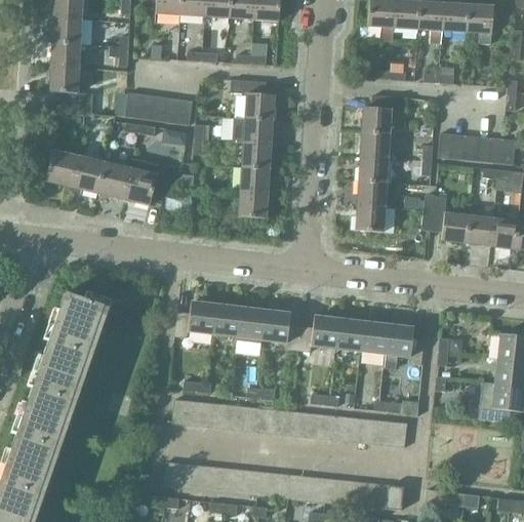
[(54,0),(53,17),(81,18),(81,0),(54,0)]
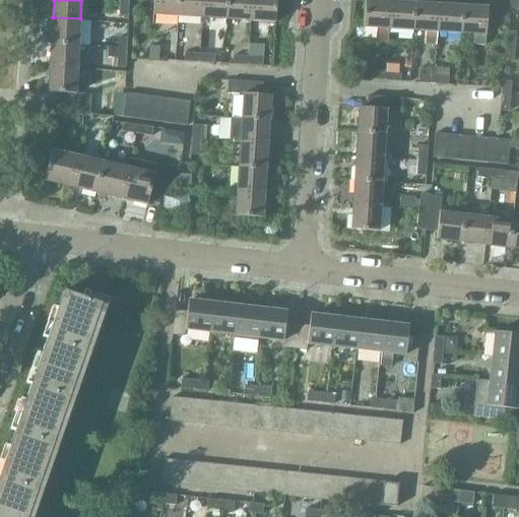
[(119,13),(129,13),(129,0),(120,0),(119,13)]
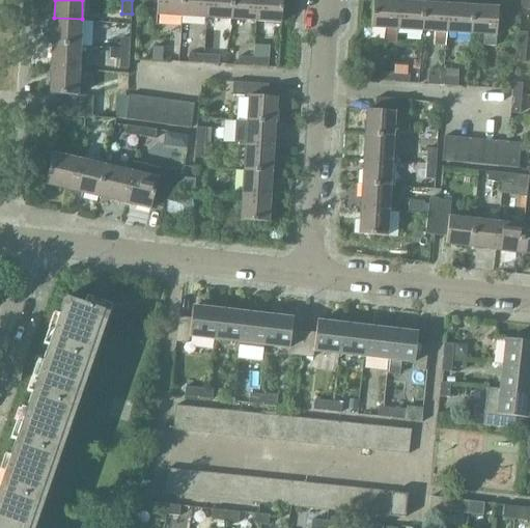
[(158,0),(157,12),(183,15),(183,0),(158,0)]
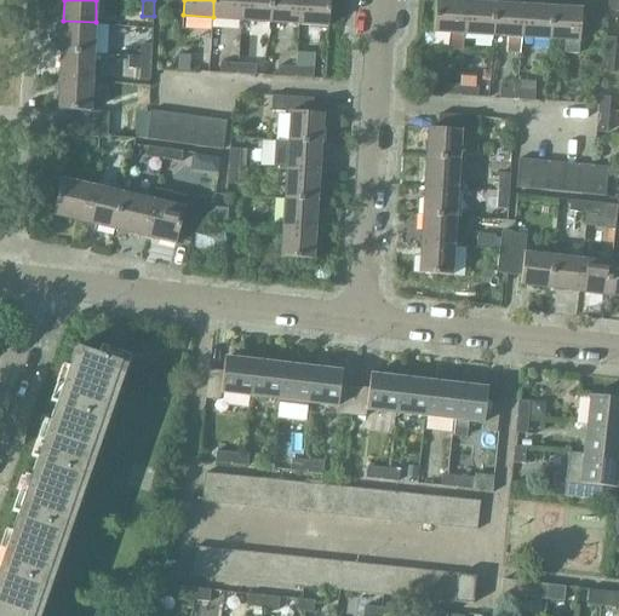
[(213,0),(213,17),(241,18),(242,0),(213,0)]
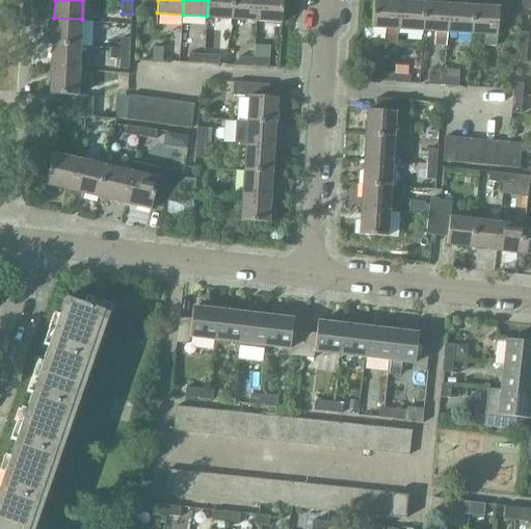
[(208,0),(207,16),(232,18),(233,0),(208,0)]
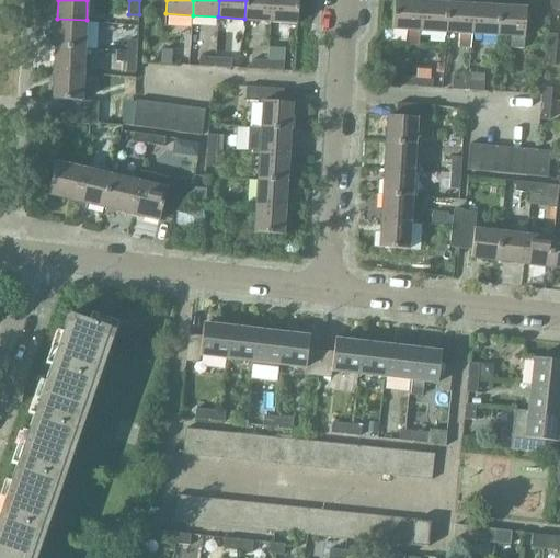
[(246,0),(244,19),(271,20),(272,0),(246,0)]
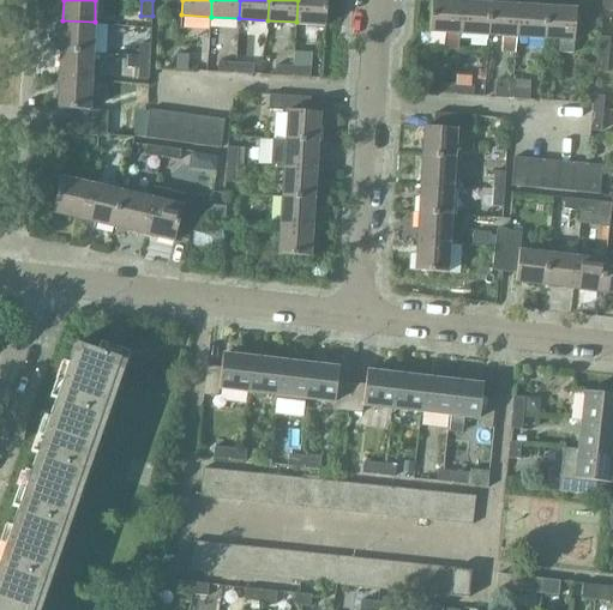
[(298,0),(296,22),(325,24),(326,0),(298,0)]
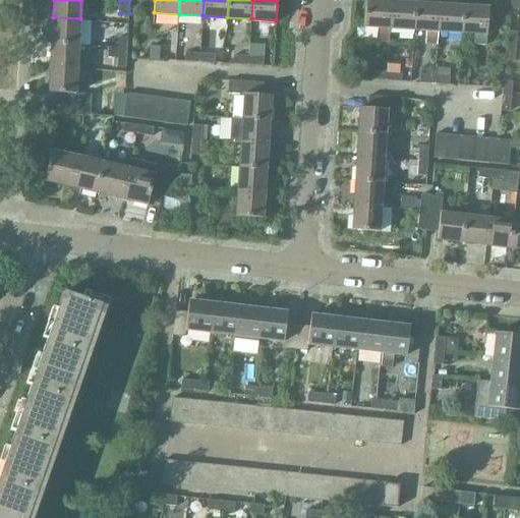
[(365,25),(390,26),(392,0),(367,0),(365,25)]
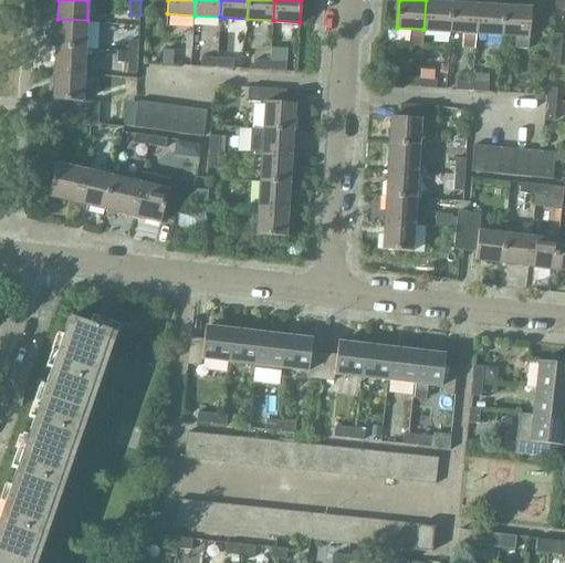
[(424,29),(450,31),(452,1),(426,0),(424,29)]
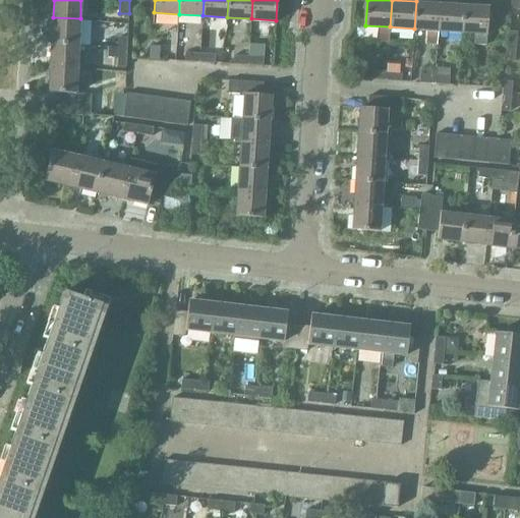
[(414,29),(439,30),(441,3),(416,1),(414,29)]
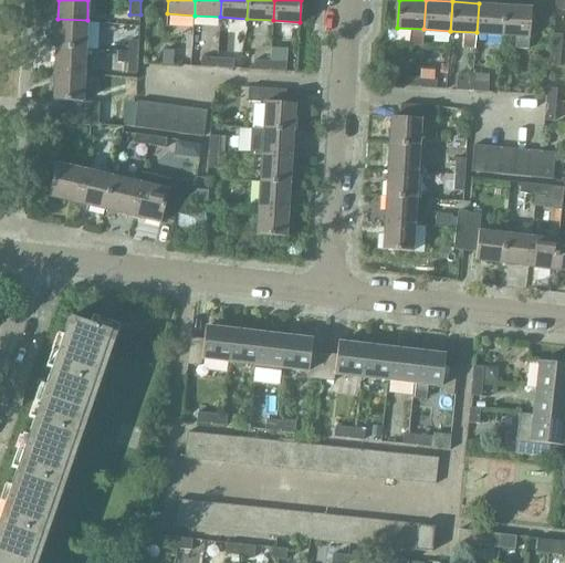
[(477,32),(503,34),(505,4),(479,3),(477,32)]
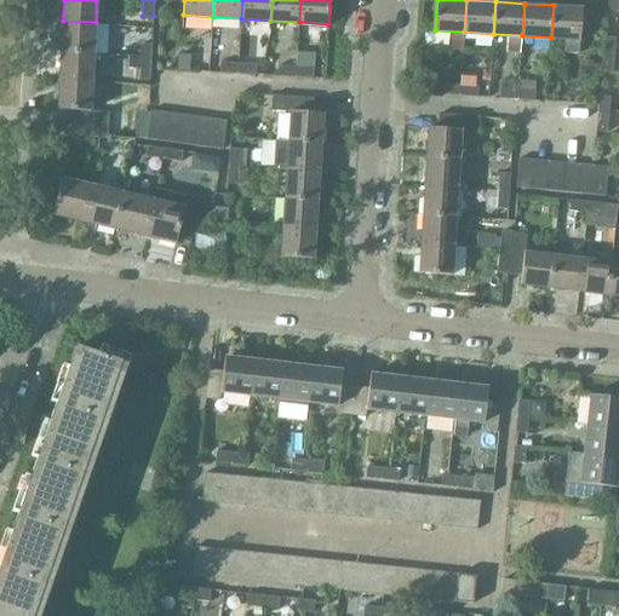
[(583,7),(554,5),(551,38),(566,39),(565,50),(578,51),(580,39),(583,7)]
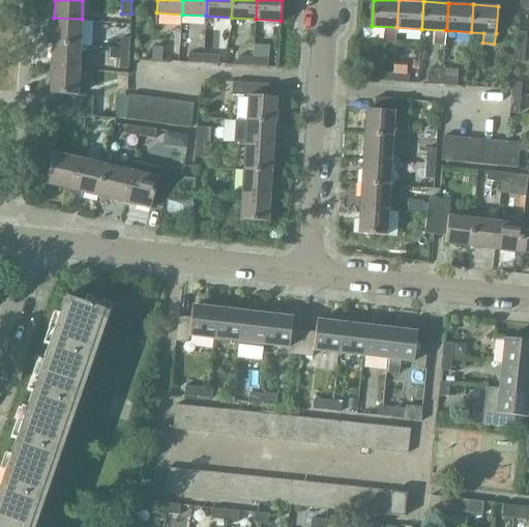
[(81,44),(82,19),(54,18),(53,41),(81,44)]
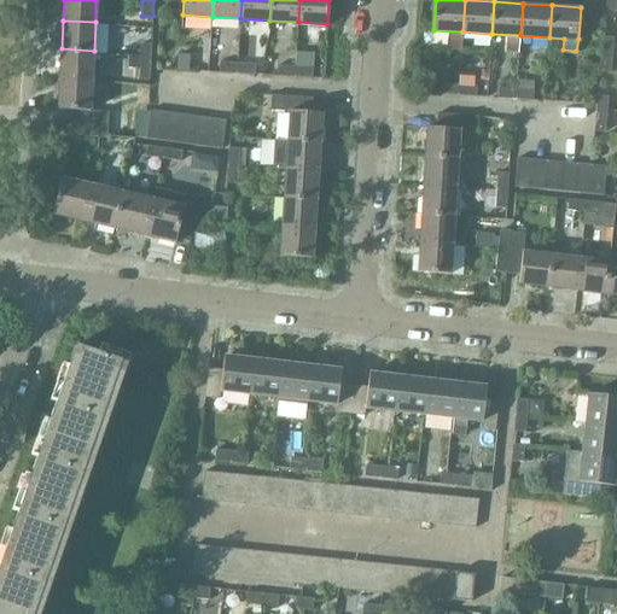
[(604,34),(601,52),(613,52),(615,35),(604,34)]
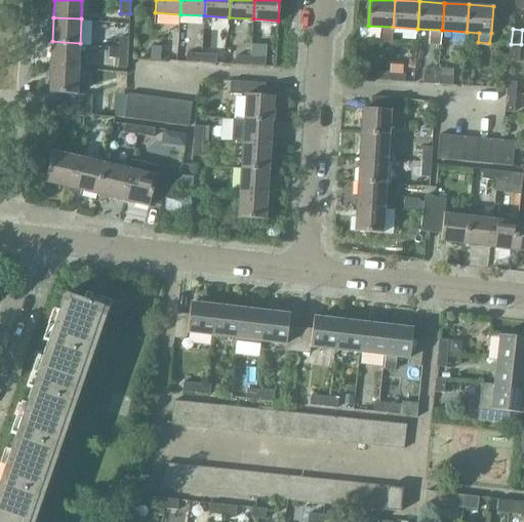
[(119,35),(118,50),(128,50),(129,36),(119,35)]
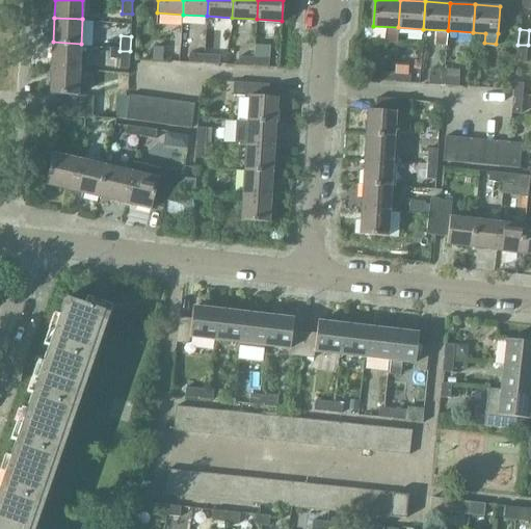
[(81,44),(53,42),(52,67),(79,69),(81,44)]
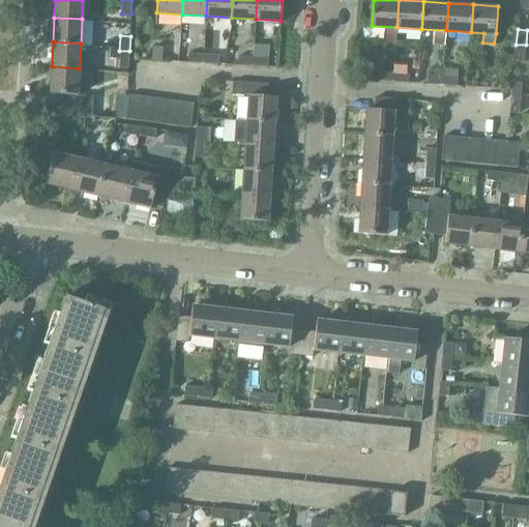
[(515,59),(524,60),(526,45),(516,45),(515,59)]
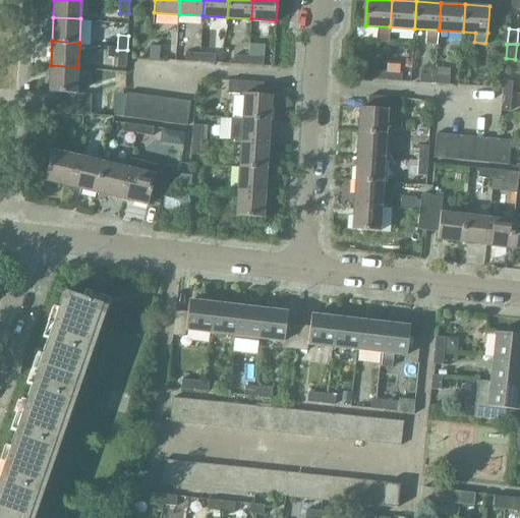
[(127,50),(117,50),(117,65),(126,65),(127,50)]
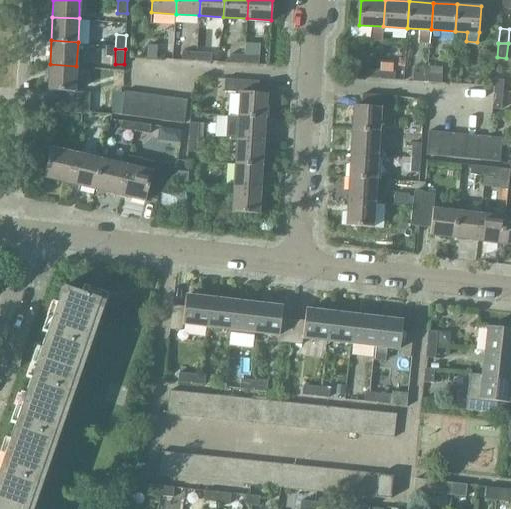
[(182,50),(182,58),(196,59),(197,51),(182,50)]
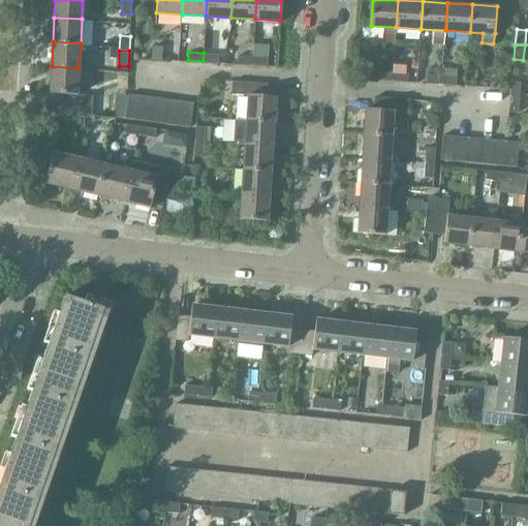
[(203,61),(218,62),(218,53),(204,53),(203,61)]
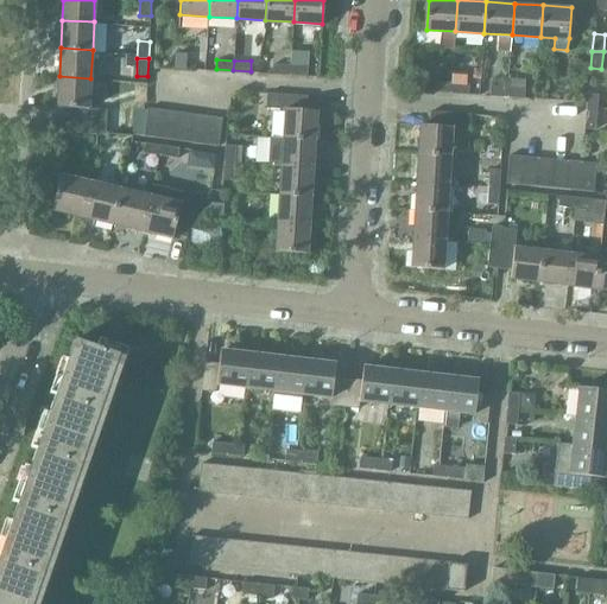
[(273,62),(272,72),(290,74),(291,63),(273,62)]
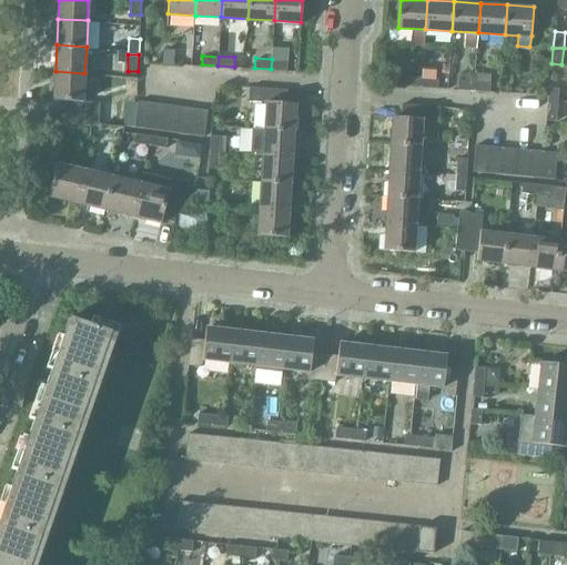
[(271,69),(287,70),(287,60),(272,59),(271,69)]
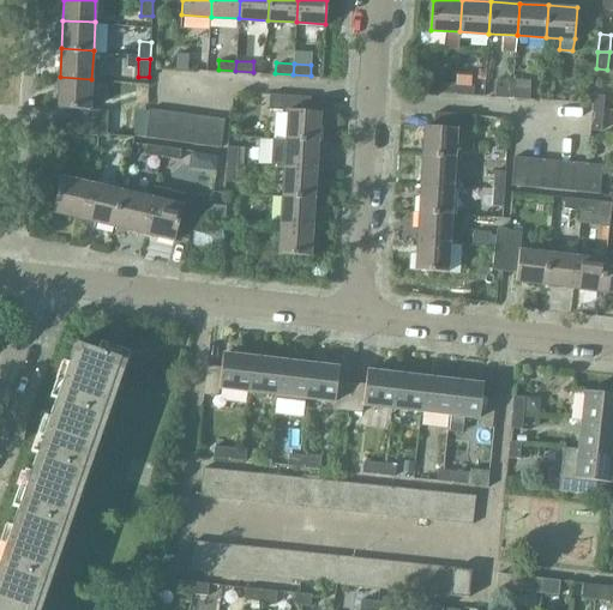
[(91,79),(60,77),(58,107),(68,107),(90,108),(91,79)]
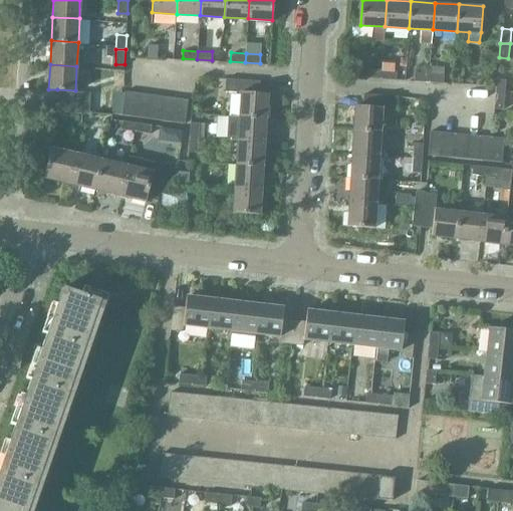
[(367,76),(382,77),(382,69),(368,68),(367,76)]
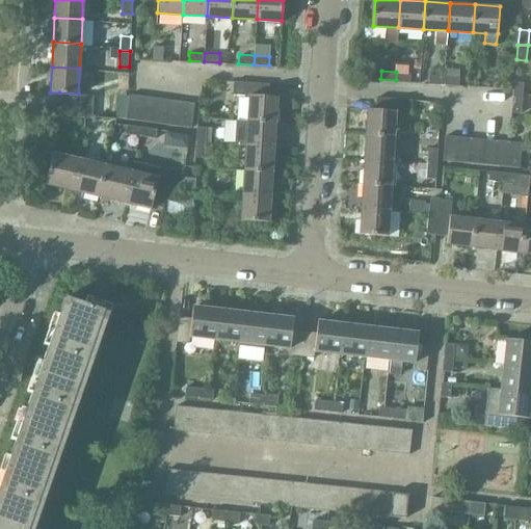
[(396,72),(396,80),(410,81),(412,73),(396,72)]
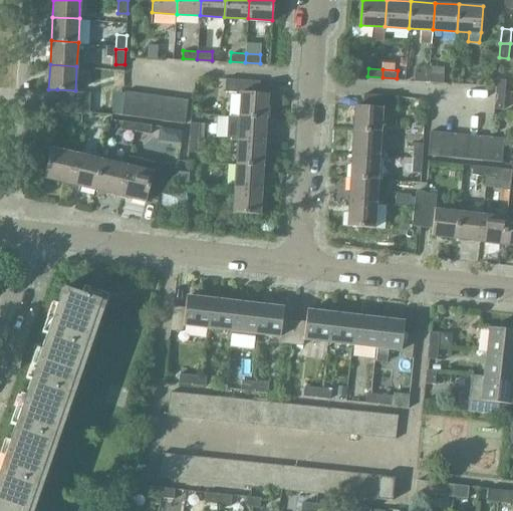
[(416,71),(415,80),(430,81),(430,72),(416,71)]
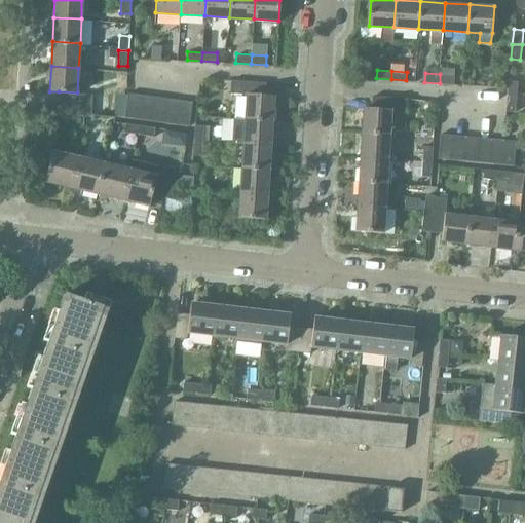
[(440,83),(454,83),(455,75),(440,74),(440,83)]
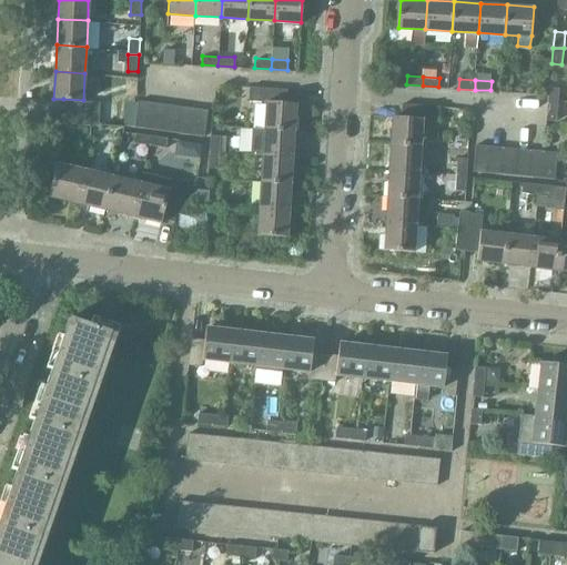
[(265,128),(294,129),(296,102),(287,102),(289,88),(250,86),(250,100),(266,101),(265,128)]
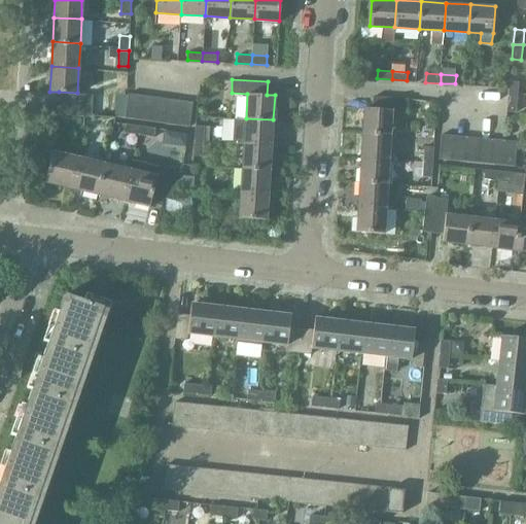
[(509,88),(509,94),(518,95),(519,80),(510,79),(509,88)]
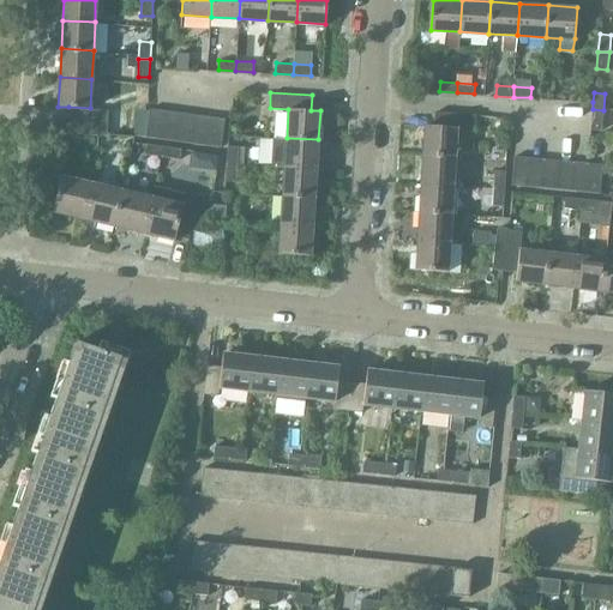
[(88,121),(108,122),(109,108),(90,108),(68,107),(67,121),(88,121)]
